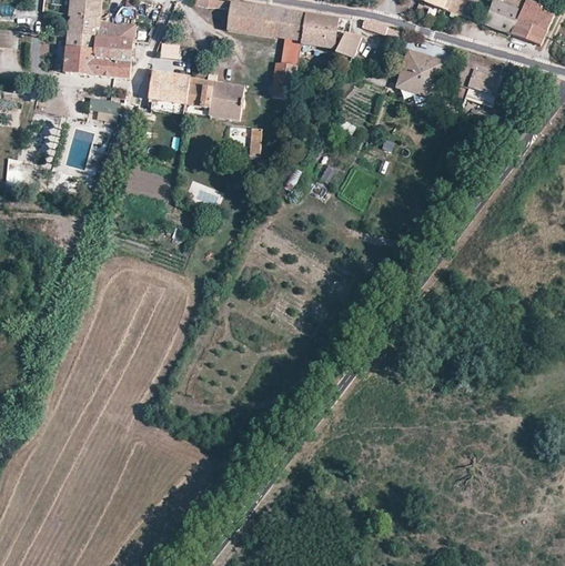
[(97,21),(98,0),(69,0),(68,31),(83,32),(82,37),(130,40),(131,24),(97,21)]
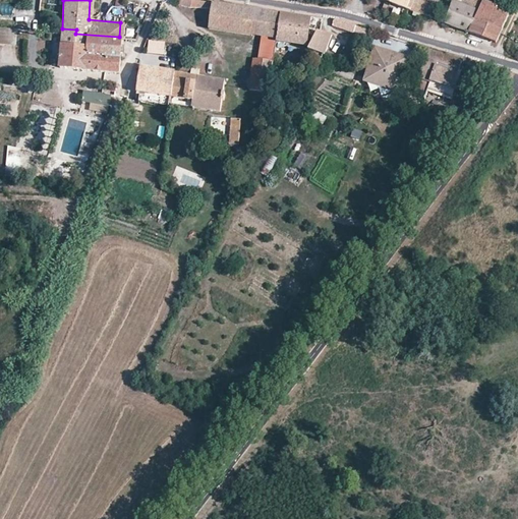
[(112,0),(109,11),(118,13),(121,0),(112,0)]
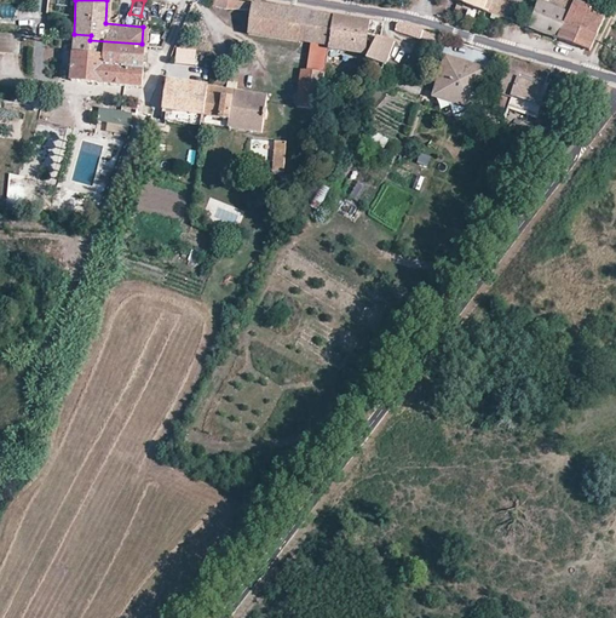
[(211,0),(209,4),(249,10),(247,33),(327,44),(330,15),(242,0),(211,0)]
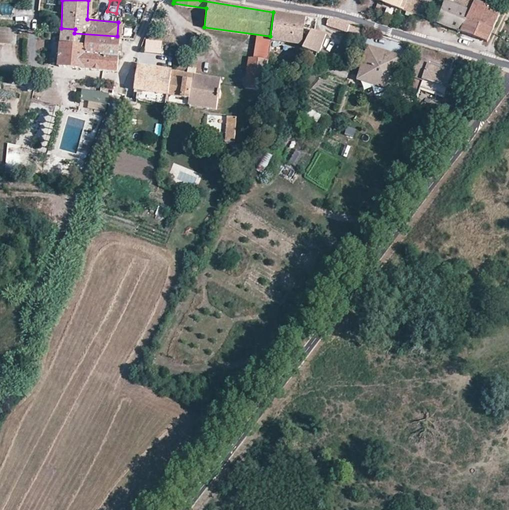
[(381,0),(416,13),(421,2),(418,0),(381,0)]
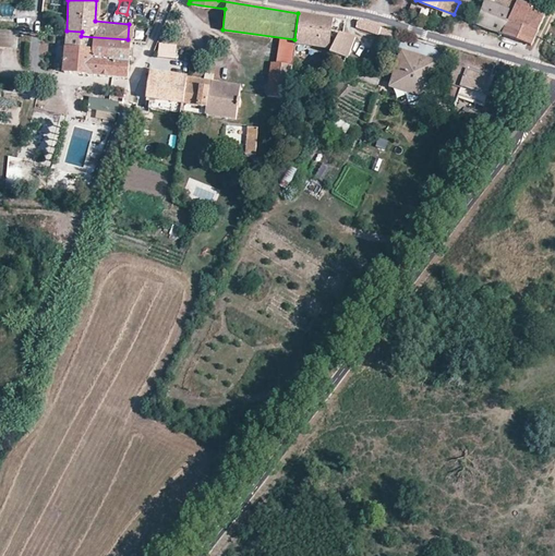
[(479,10),(474,24),(502,34),(511,11),(491,2),(491,0),(483,0),(483,2),(479,10)]
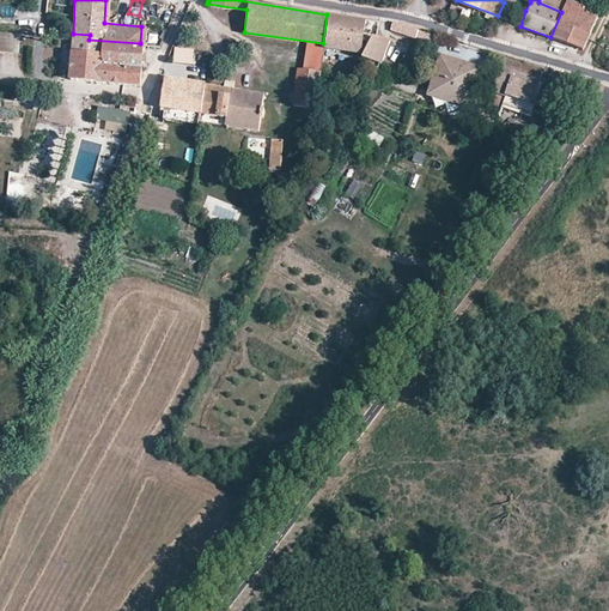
[(561,12),(550,37),(580,49),(596,12),(565,1),(561,12)]
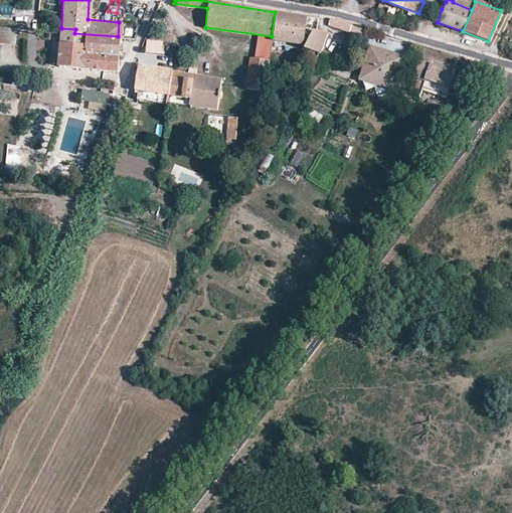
[(272,36),(272,39),(300,43),(305,16),(275,12),(272,36)]
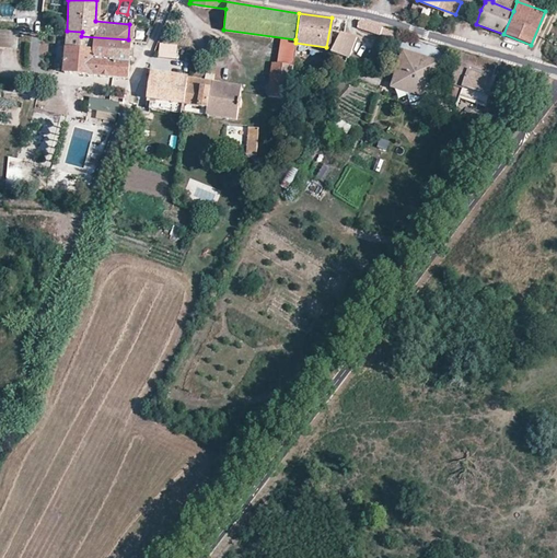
[(355,22),(355,26),(385,35),(387,27),(357,19),(355,22)]
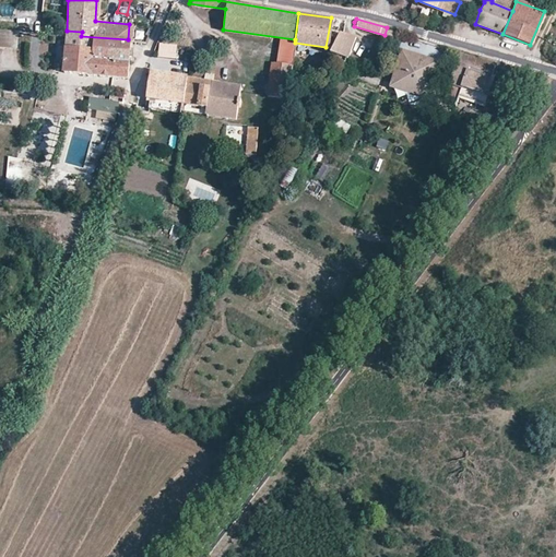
[(387,27),(385,35),(394,38),(398,32),(387,27)]
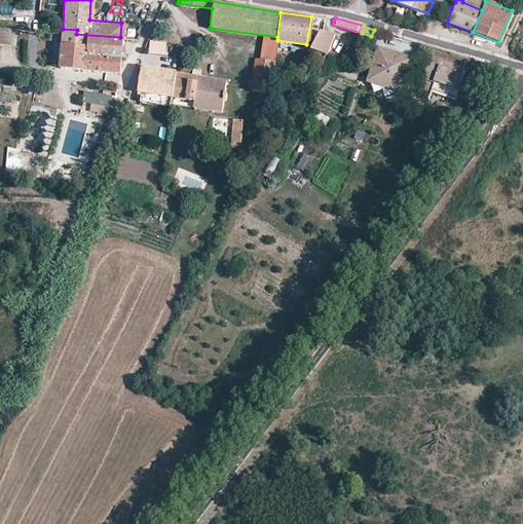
[(120,37),(76,34),(77,30),(63,29),(62,32),(60,66),(118,72),(120,37)]
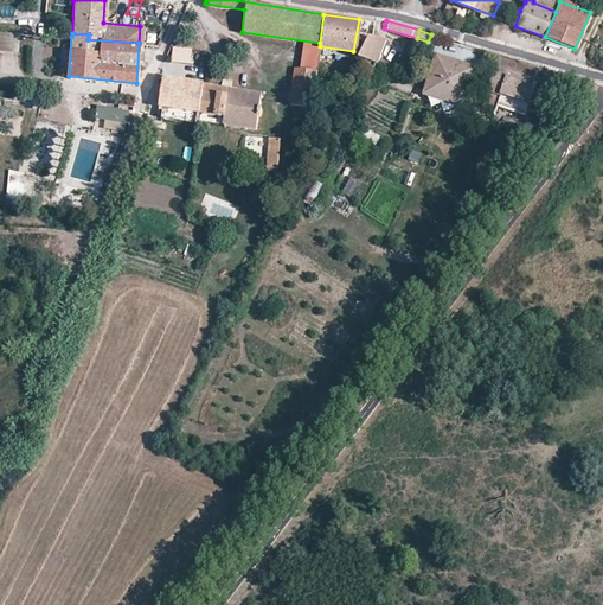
[(187,55),(193,40),(174,34),(170,49),(187,55)]
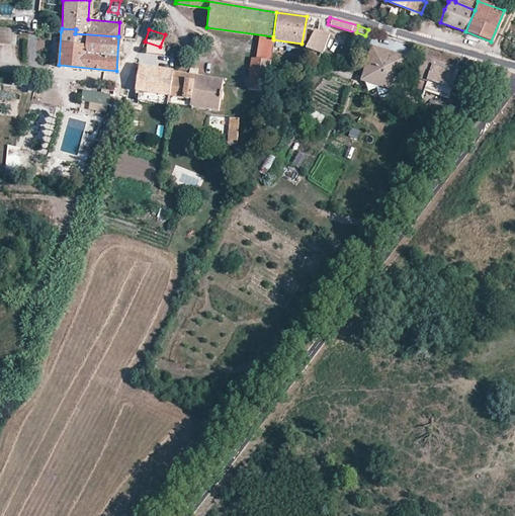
[(314,29),(305,48),(318,52),(327,32),(314,29)]
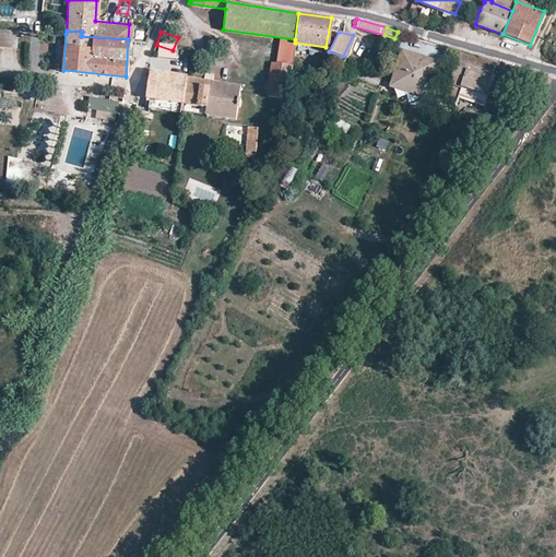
[(422,58),(399,50),(389,82),(406,89),(413,85),(426,89),(432,74),(422,58)]
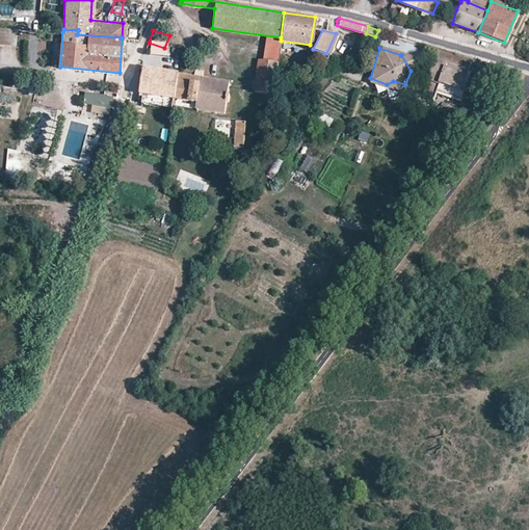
[(428,95),(456,103),(460,90),(457,89),(468,60),(437,49),(433,58),(432,58),(425,78),(433,81),(428,95)]
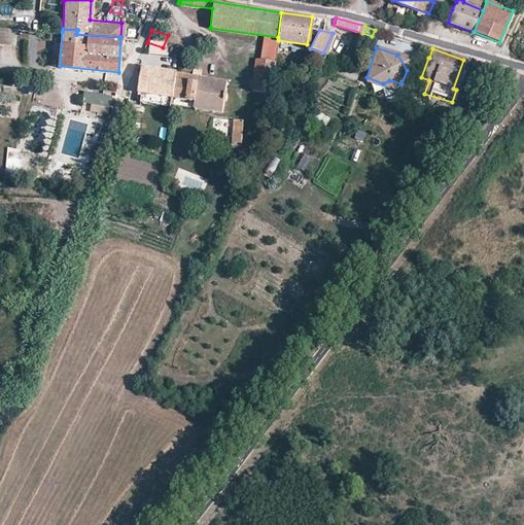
[(254,57),(249,89),(270,93),(276,55),(258,53),(257,58),(254,57)]
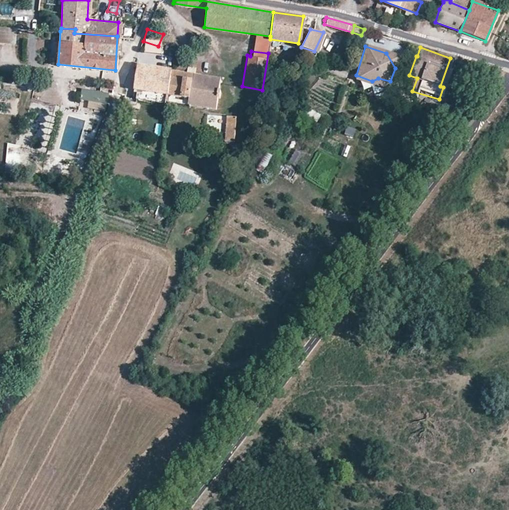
[(398,57),(386,53),(395,68),(398,57)]
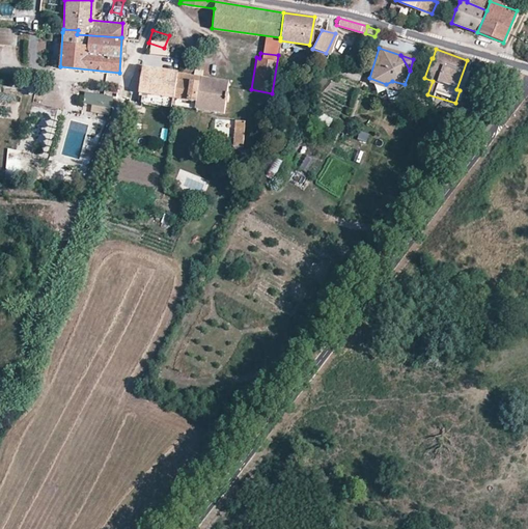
[(142,65),(138,90),(174,95),(203,100),(202,106),(222,109),(227,79),(213,77),(213,82),(177,77),(177,72),(142,65)]
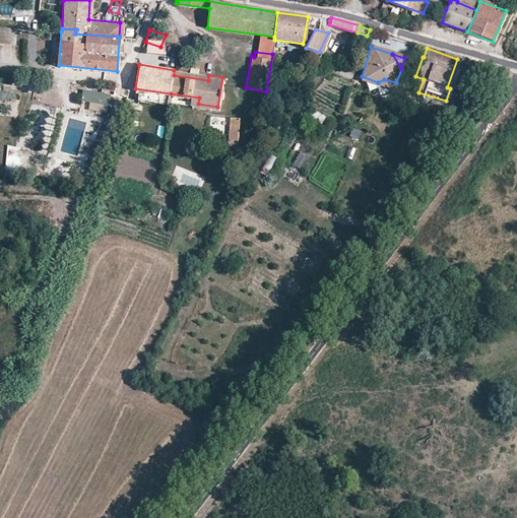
[(208,80),(208,75),(174,70),(174,75),(208,80)]
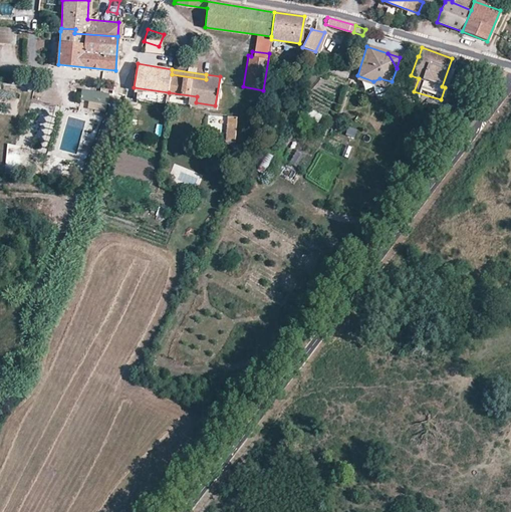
[(390,88),(392,81),(379,78),(373,81),(357,75),(357,78),(390,88)]
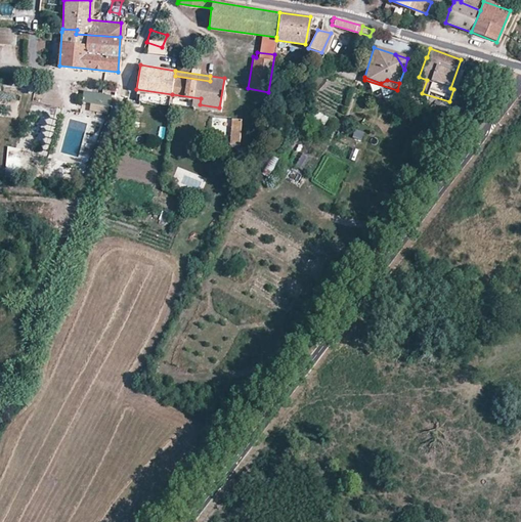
[(422,93),(427,80),(419,77),(415,90),(422,93)]
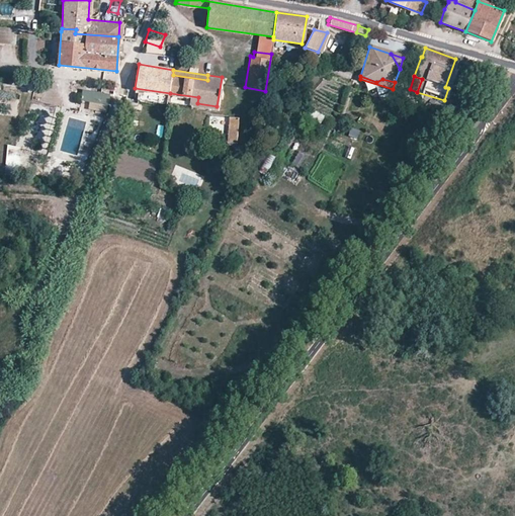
[(80,88),(78,99),(105,104),(106,92),(80,88)]
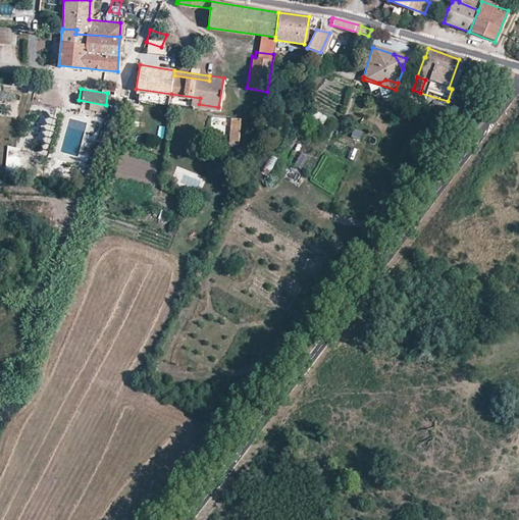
[(200,98),(171,94),(170,100),(199,104),(200,98)]
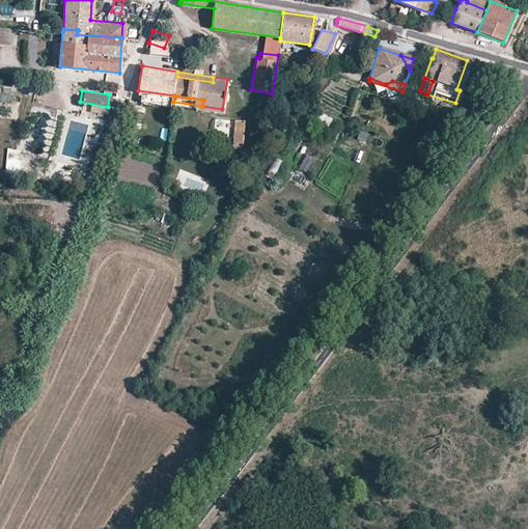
[(321,112),(313,115),(330,123),(333,117),(321,112)]
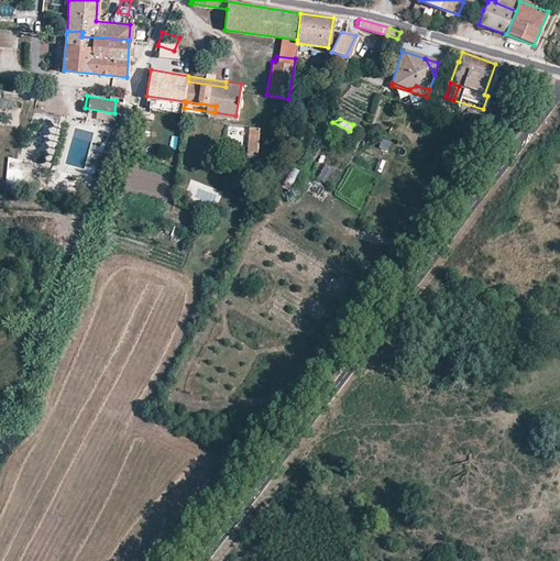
[(231,138),(243,140),(244,128),(232,127),(231,138)]
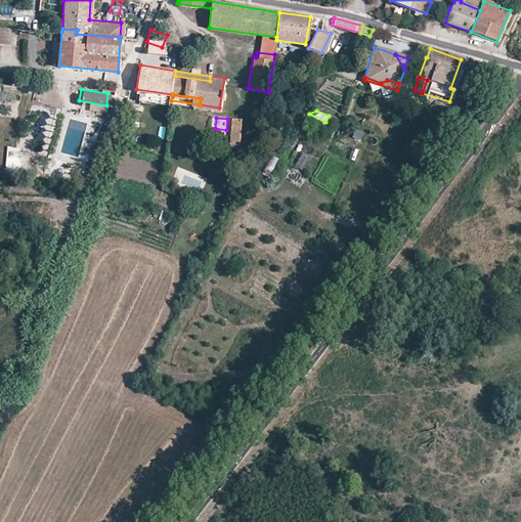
[(229,118),(227,143),(236,143),(240,119),(229,118)]
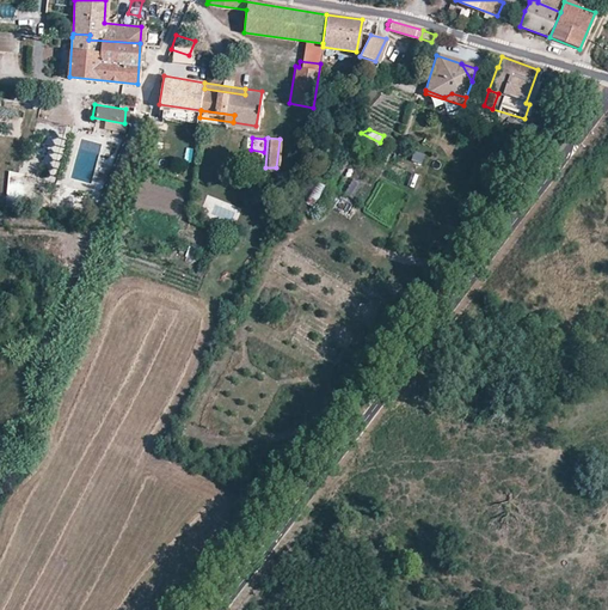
[(418,163),(422,152),(411,148),(407,159),(418,163)]
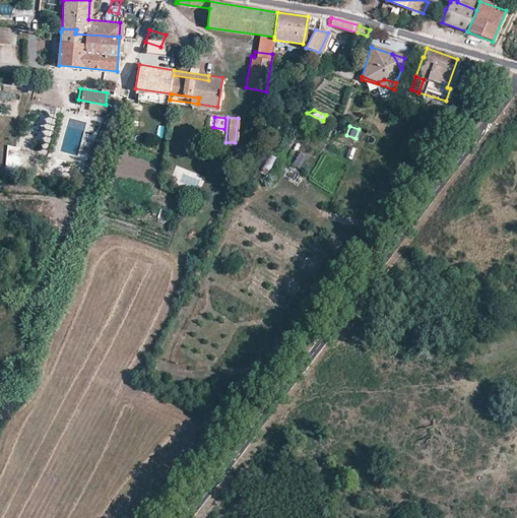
[(289,163),(302,169),(310,153),(298,147),(289,163)]
